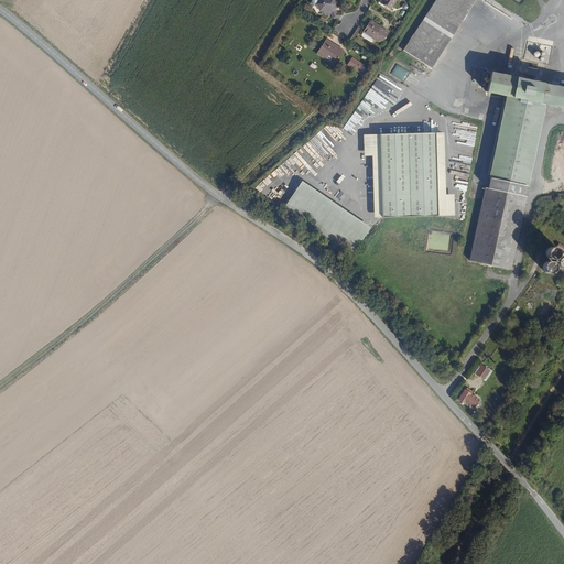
[(336,6),(335,4),(336,2),(335,0),(318,0),(316,3),(321,10),(323,10),(325,14),(328,15),(331,12),(338,22),(342,15),(343,14),(340,11),(338,11),(335,8),(336,6)]
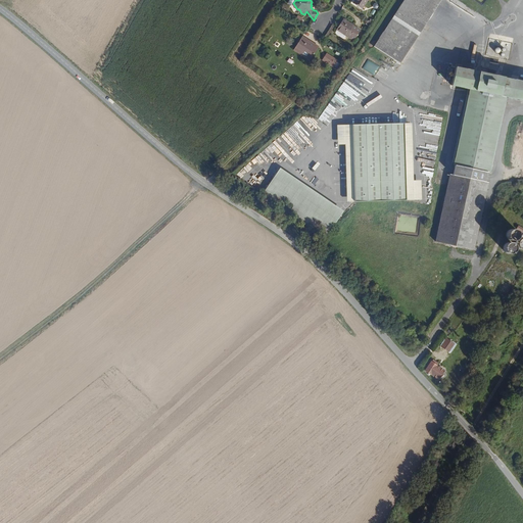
[(353,0),(352,3),(363,9),(368,0),(353,0)]
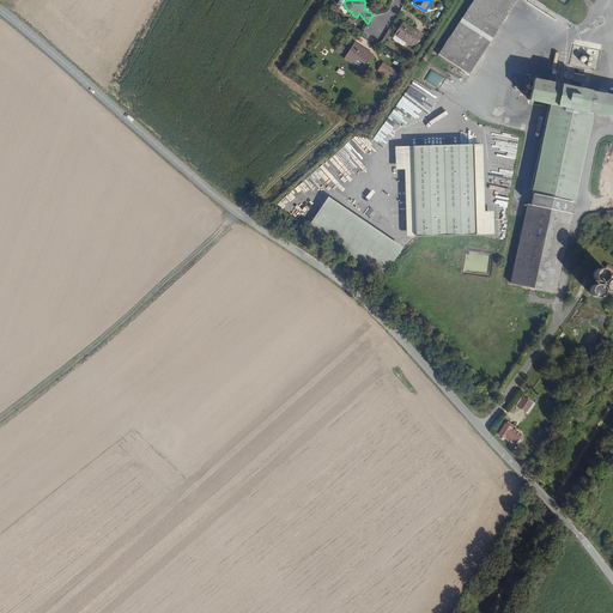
[(474,0),(438,58),(463,73),(510,0),(474,0)]
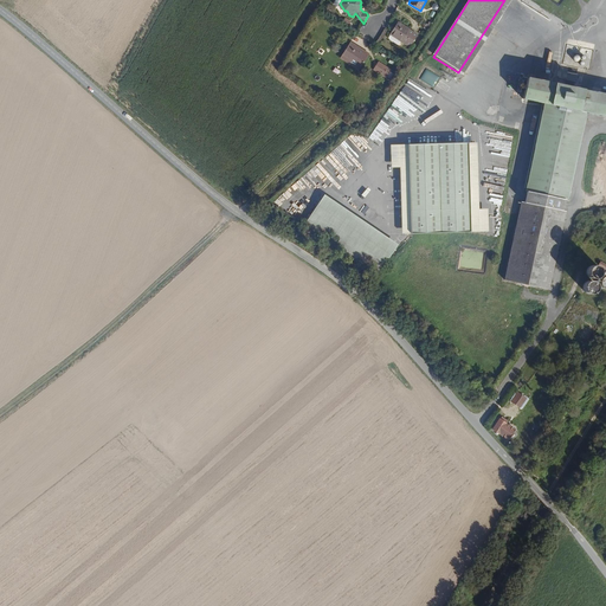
[(391,34),(411,47),(419,34),(399,21),(391,34)]
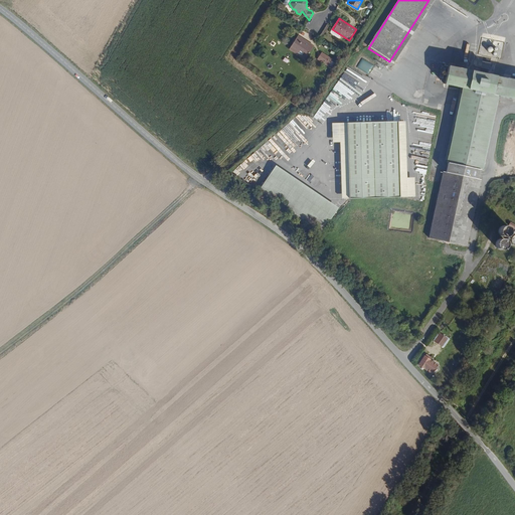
[(307,54),(313,44),(299,35),(292,45),(307,54)]
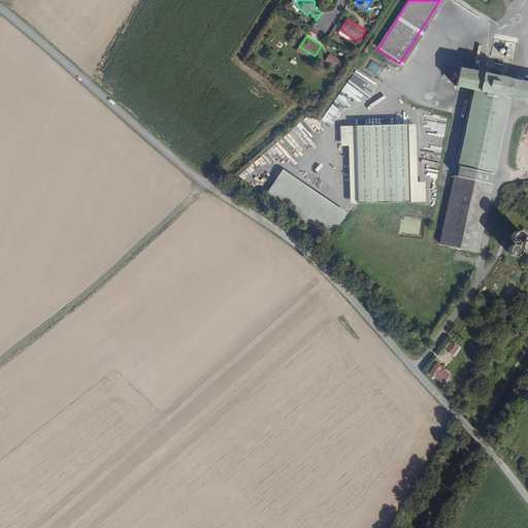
[(338,68),(342,61),(330,54),(326,61),(338,68)]
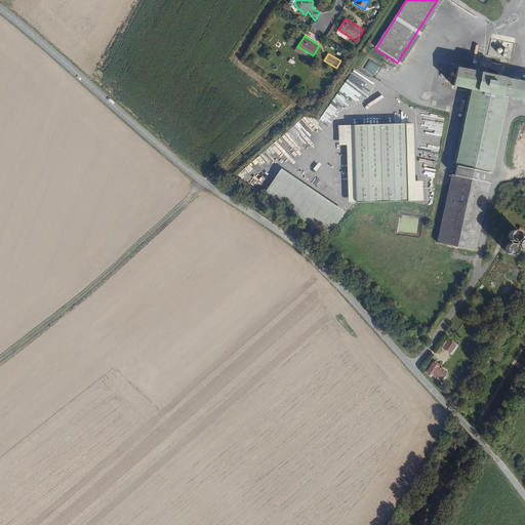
[(506,97),(524,102),(524,82),(456,68),(452,86),(471,90),(455,165),(457,166),(455,175),(452,174),(439,243),(479,251),(494,174),(490,173),(506,97)]
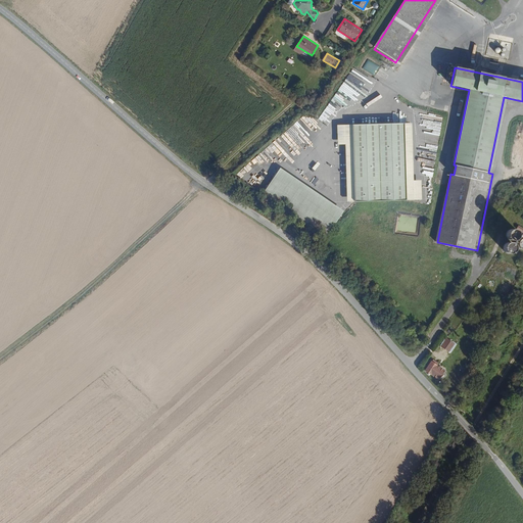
[(408,201),(405,125),(352,128),(355,203),(408,201)]
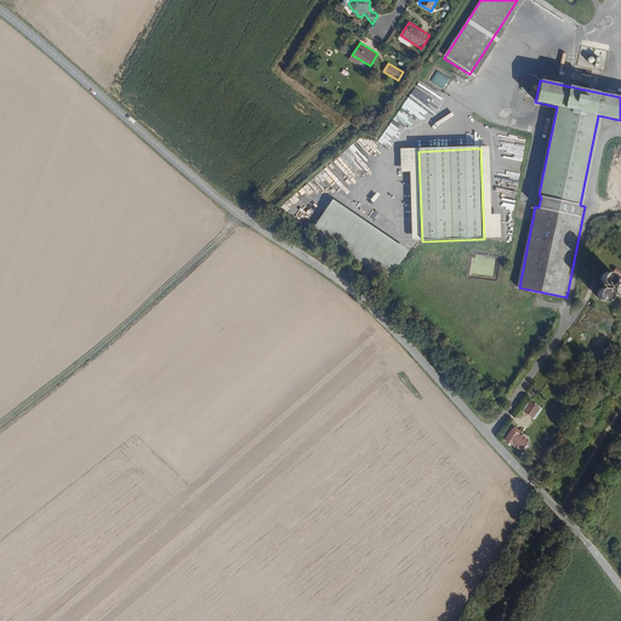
[(493,216),(490,148),(480,148),(484,239),(502,238),(501,215),(493,216)]
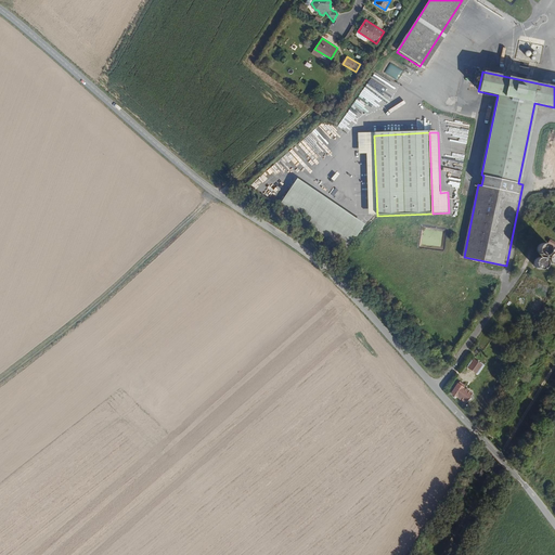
[(377,216),(374,136),(359,136),(359,156),(368,156),(370,216),(377,216)]
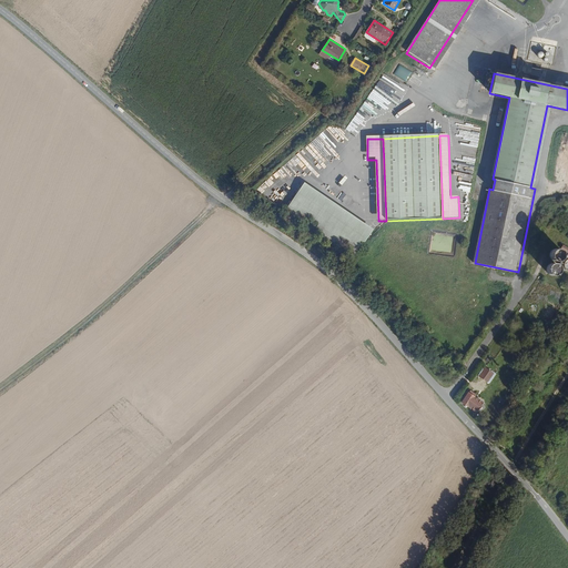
[(375,231),(305,185),(302,191),(372,237),(375,231)]
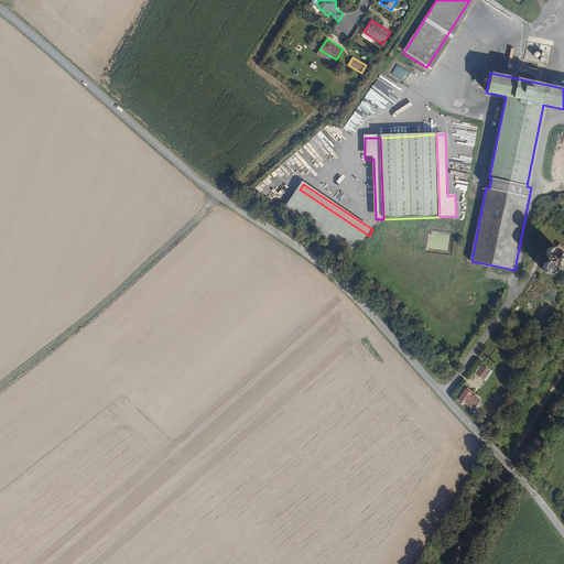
[(369,236),(300,190),(284,213),(354,259),(369,236)]
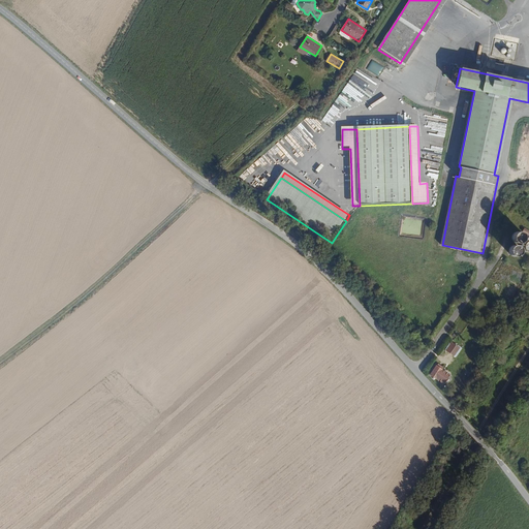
[(528,252),(528,239),(516,231),(510,239),(515,241),(508,252),(517,257),(522,249),(528,252)]
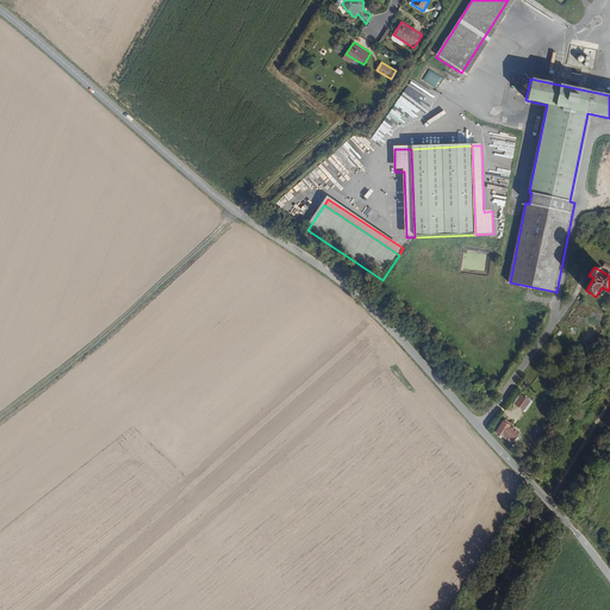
[(521,393),(514,404),(523,410),(530,400),(521,393)]
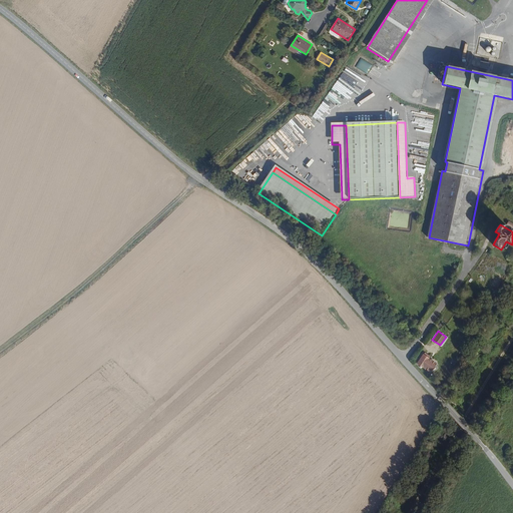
[(423,368),(429,360),(430,357),(426,354),(424,356),(418,364),(423,368)]
